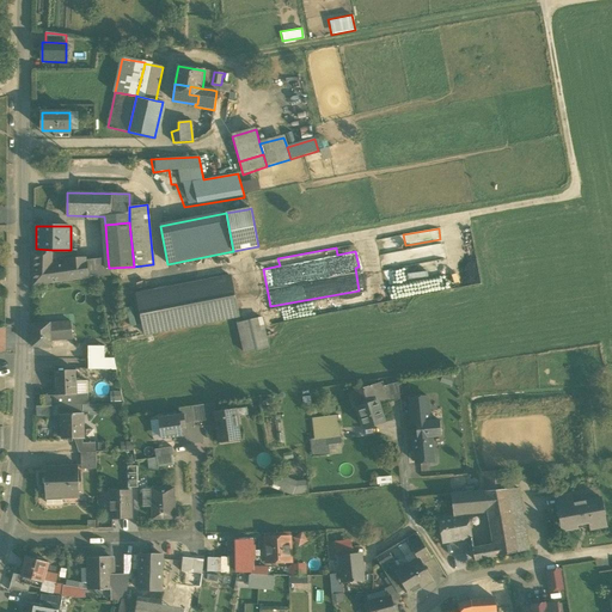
[(51,250),(36,249),(35,249),(34,286),(68,281),(67,265),(51,268),(51,250)]
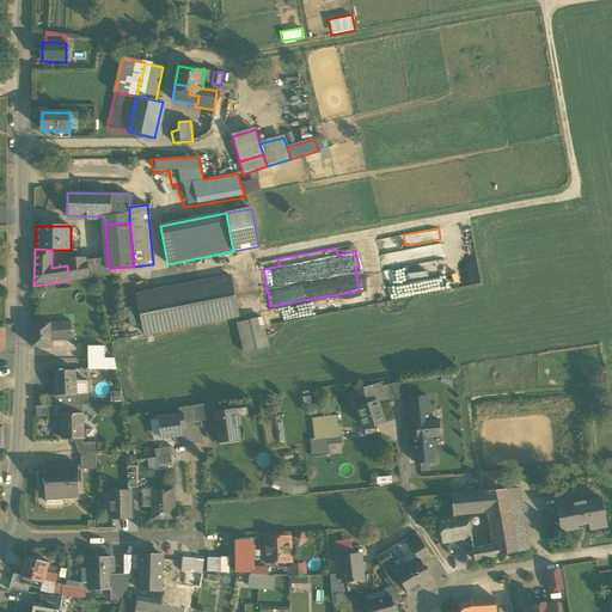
[(110,275),(110,268),(109,268),(108,258),(86,261),(87,279),(110,275)]
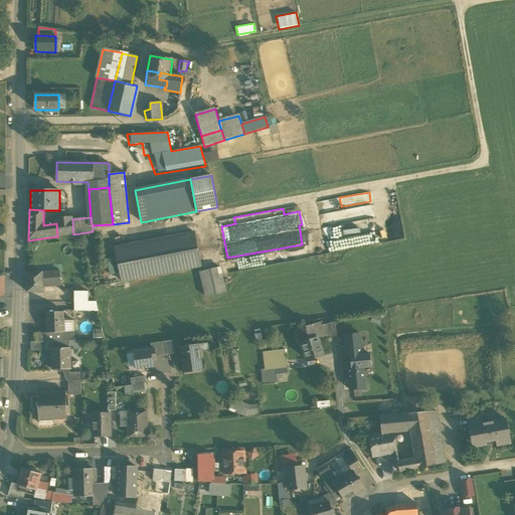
[(56,223),(57,236),(73,234),(72,219),(72,218),(56,218),(56,223)]
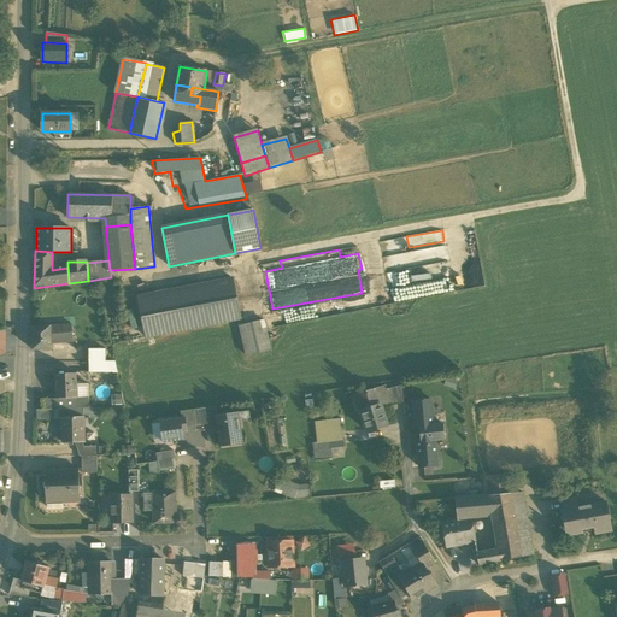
[(137,298),(146,338),(213,324),(240,318),(231,278),(137,298)]
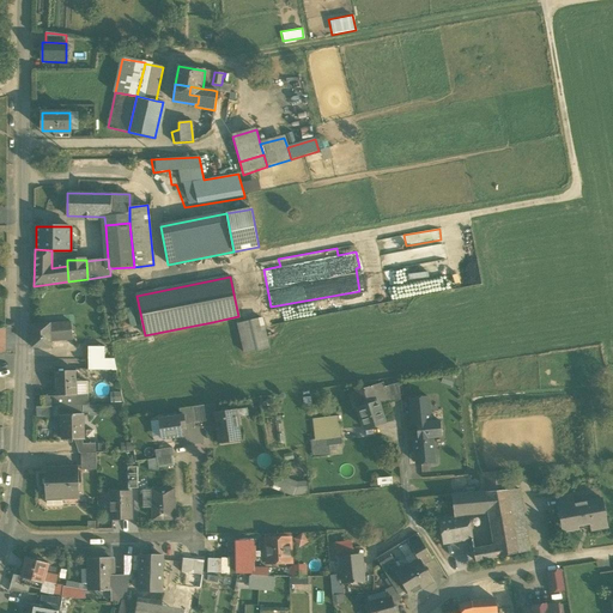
[(237,325),(244,354),(268,350),(263,328),(262,320),(237,325)]
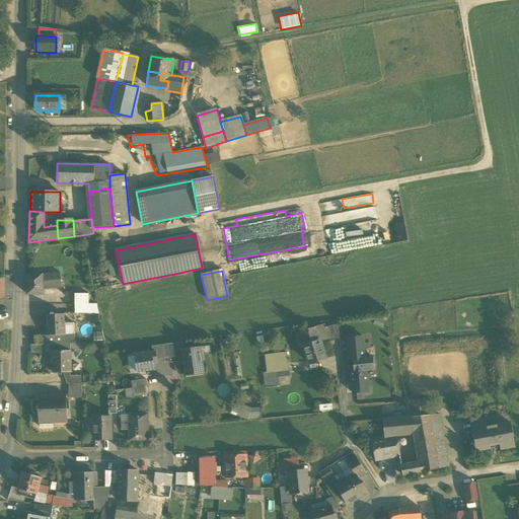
[(43,275),(43,289),(61,287),(60,273),(43,275)]
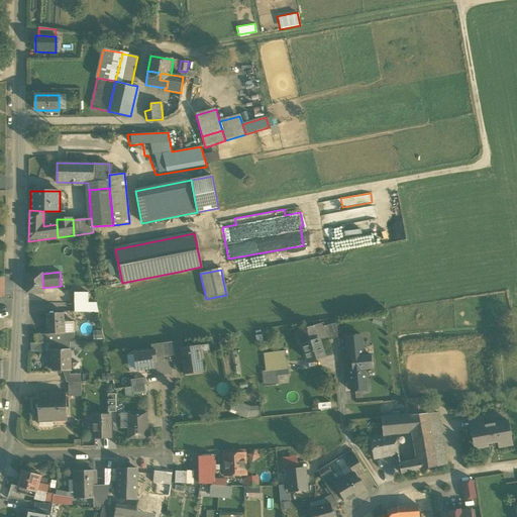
[(26,275),(25,294),(42,293),(42,288),(42,274),(26,275)]
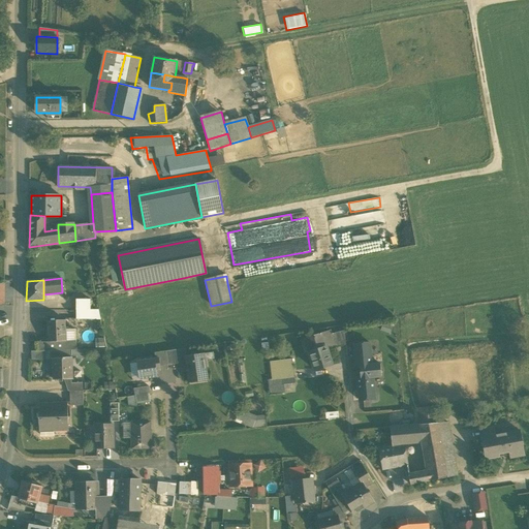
[(76,302),(76,311),(96,311),(96,303),(76,302)]
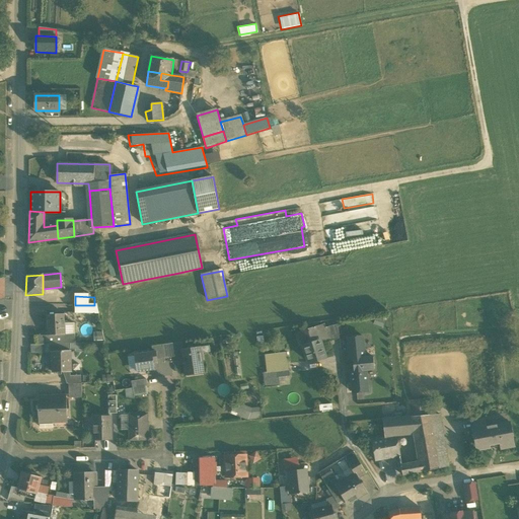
[(94,314),(94,305),(75,305),(74,313),(94,314)]
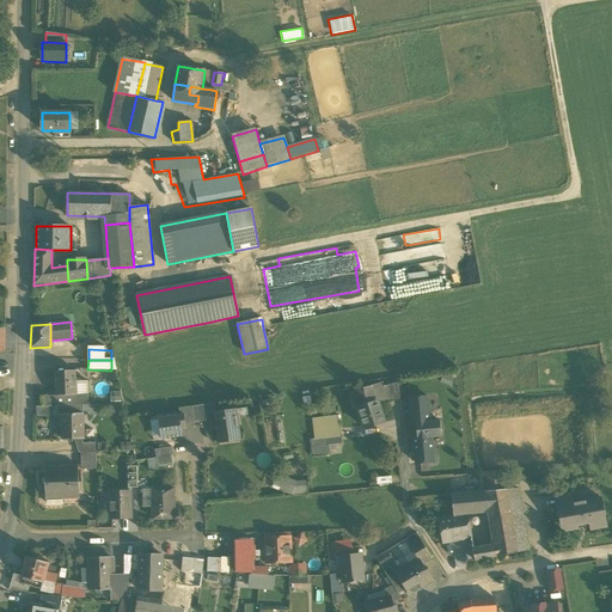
[(55,371),(56,396),(75,395),(75,380),(74,371),(55,371)]
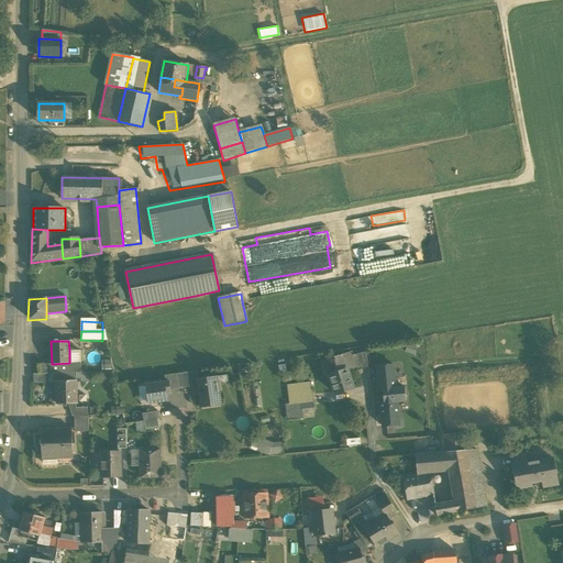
[(80,350),(69,350),(69,363),(81,363),(80,350)]
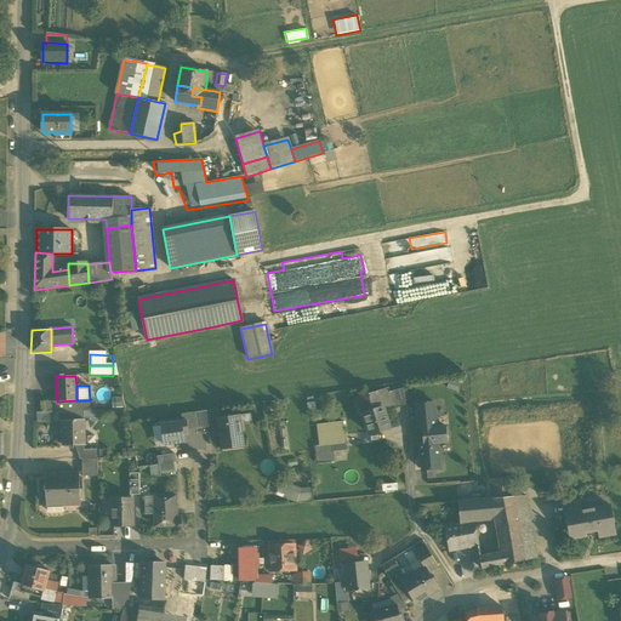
[(388,392),(393,409),(405,405),(404,388),(388,392)]
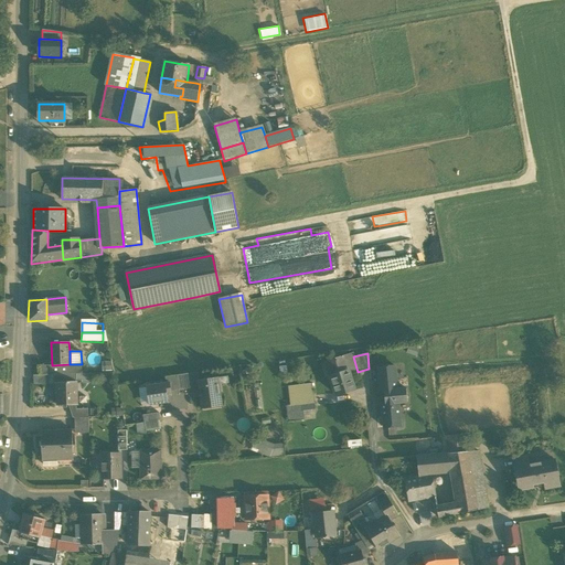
[(353,355),(344,359),(350,374),(354,373),(353,370),(356,369),(356,372),(358,372),(353,356),(353,355)]
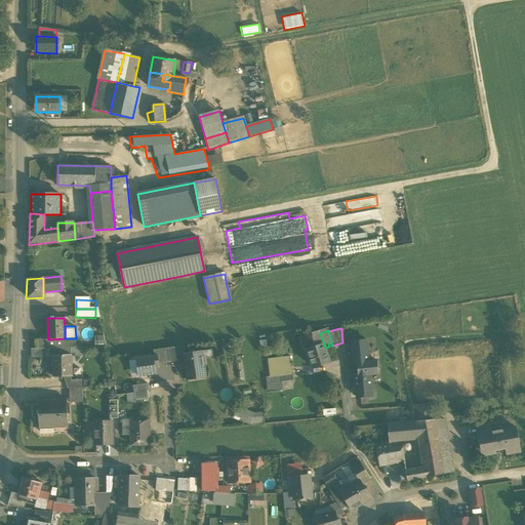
[(329,362),(325,348),(320,333),(320,331),(303,336),(313,367),(329,362)]
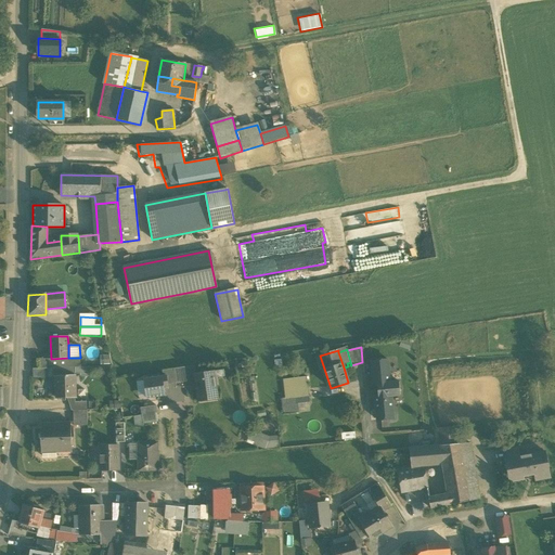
[(100,365),(110,364),(110,356),(100,356),(100,365)]
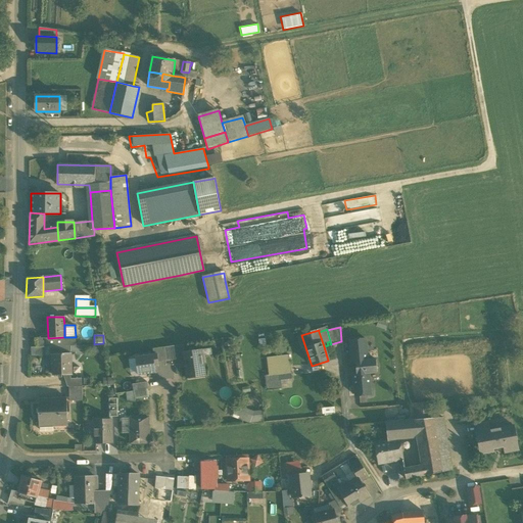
[(76,337),(64,337),(48,338),(38,338),(38,347),(46,347),(63,346),(70,346),(76,346),(76,337)]
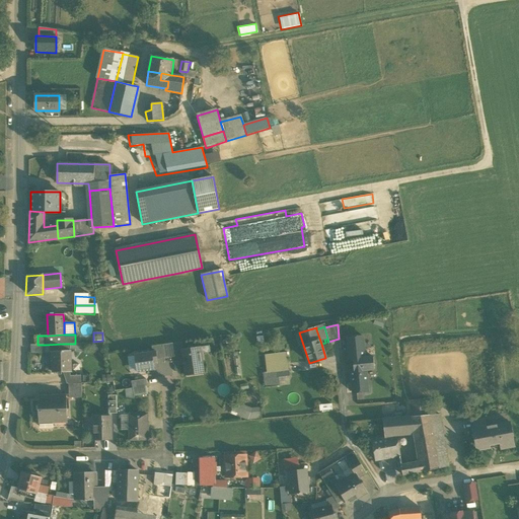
[(349,358),(352,360),(354,360),(365,359),(365,358),(363,337),(347,339),(349,358)]
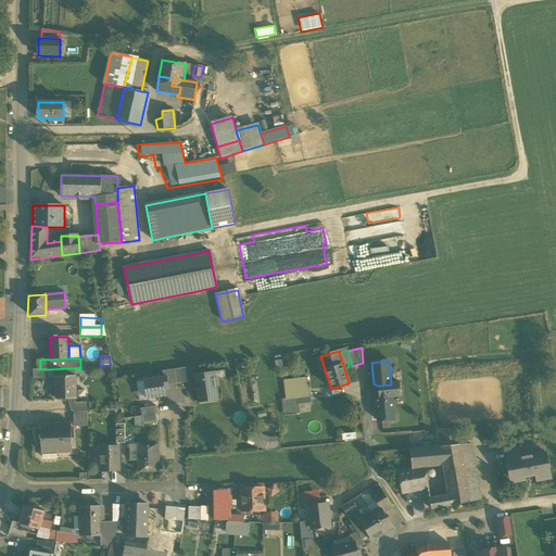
[(194,366),(180,368),(182,383),(190,382),(190,379),(196,378),(194,375),(196,375),(194,366)]
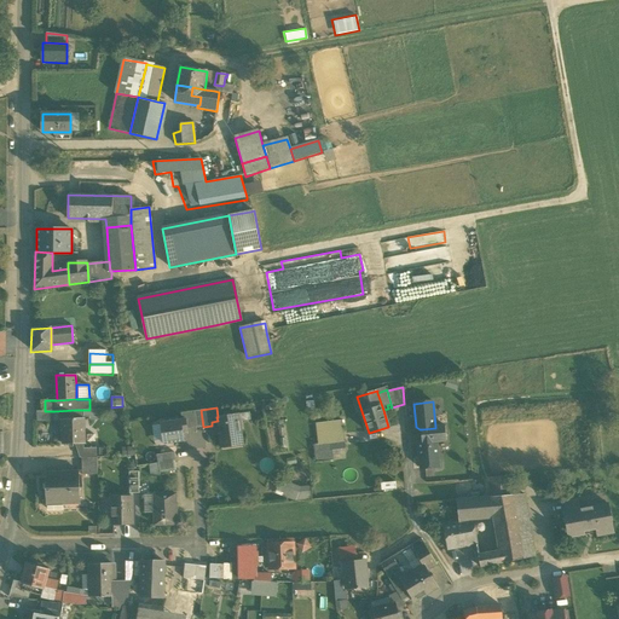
[(90,410),(84,410),(85,417),(91,417),(90,420),(102,418),(100,409),(90,410)]
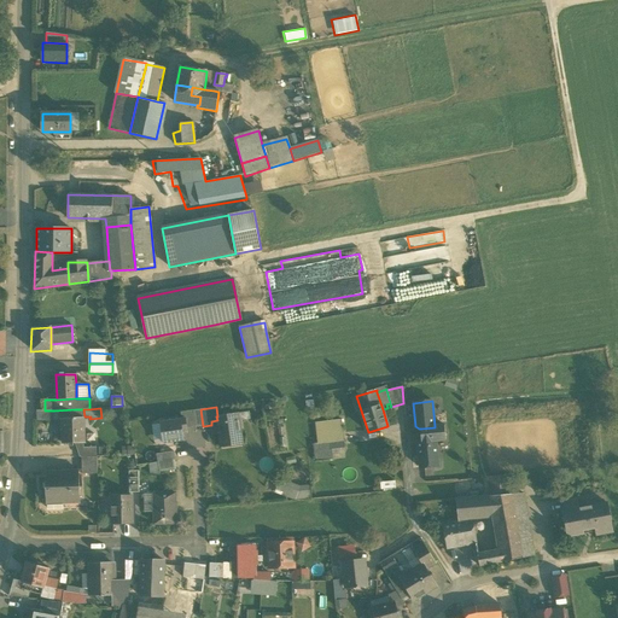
[(75,409),(54,410),(54,420),(62,420),(76,419),(75,409)]
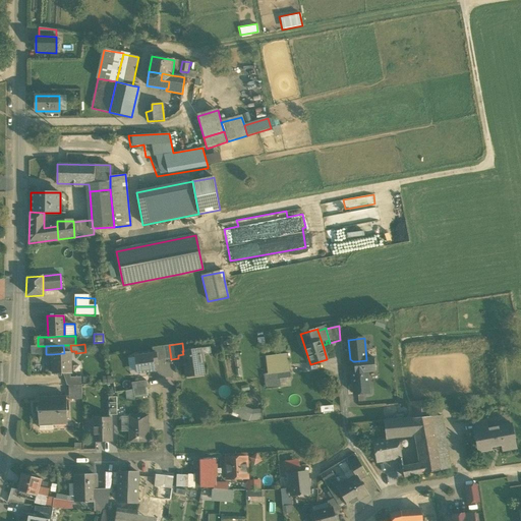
[(32,355),(46,354),(46,346),(38,346),(32,346),(32,355)]
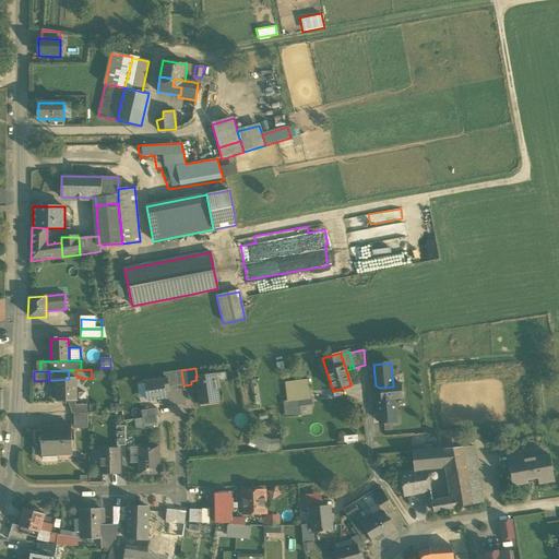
[(169,388),(177,385),(175,371),(163,372),(164,379),(168,379),(169,388)]
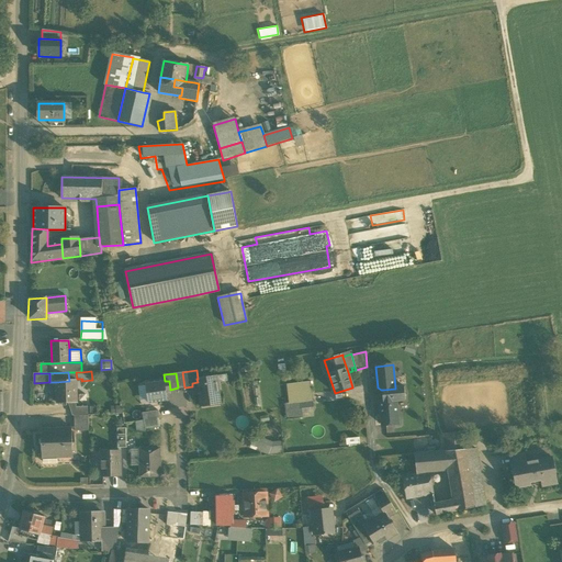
[(197,379),(198,382),(200,395),(201,404),(220,401),(216,375),(198,379),(197,379)]
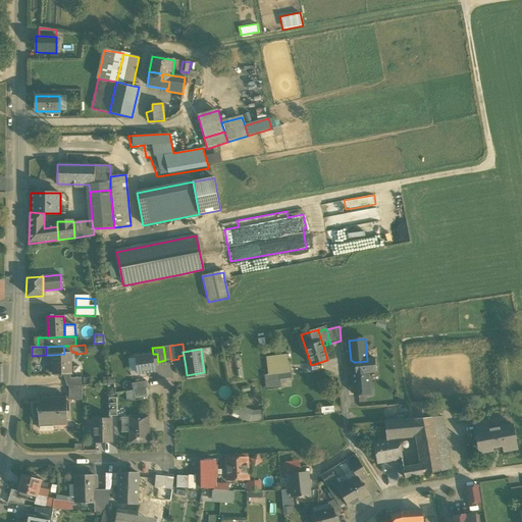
[(52,355),(53,375),(71,374),(70,354),(64,354),(52,355)]
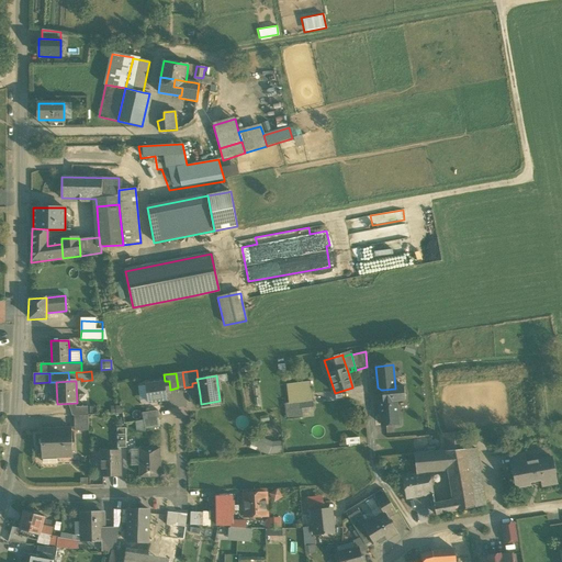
[(146,385),(148,403),(167,401),(166,392),(170,391),(170,390),(169,381),(165,381),(145,384),(146,385)]
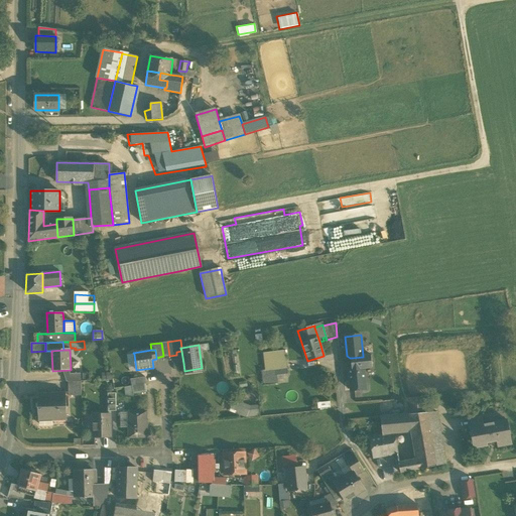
[(264,353),(266,370),(287,368),(285,351),(264,353)]
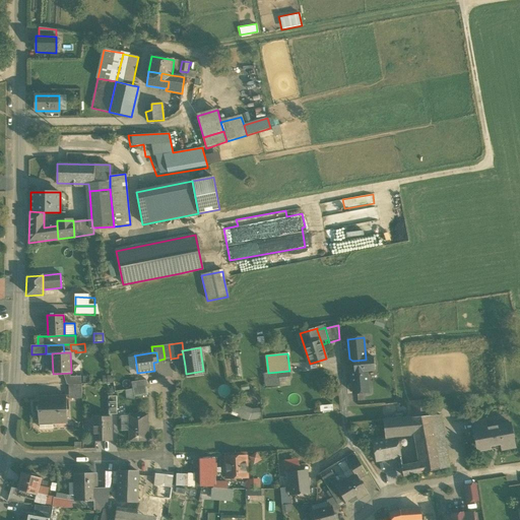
[(130,374),(137,373),(135,356),(128,358),(130,374)]
